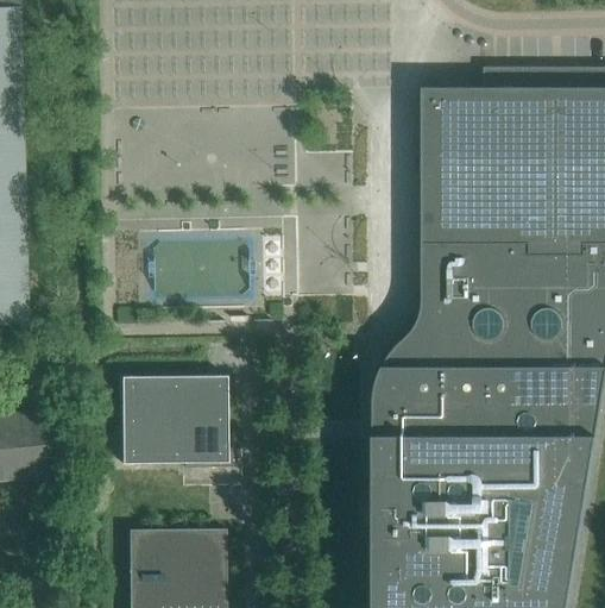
[(0,323),(25,323),(17,0),(0,0),(0,323)]
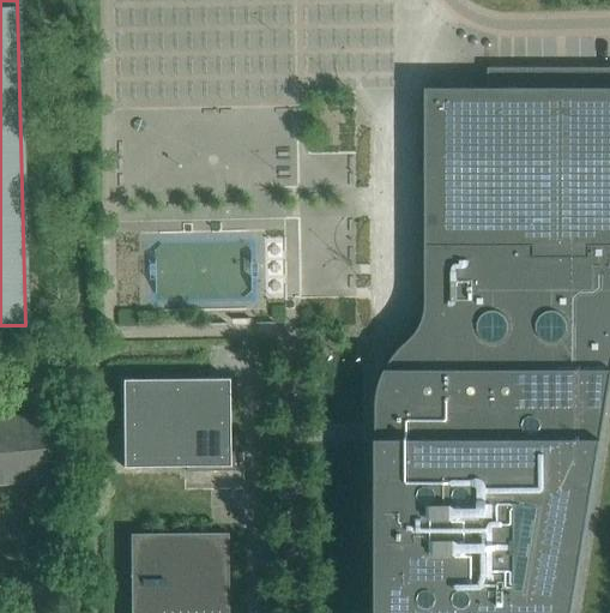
[(569,612),(609,378),(609,373),(609,65),(484,66),(484,86),(423,86),(423,301),(422,316),(420,322),(416,328),(412,332),(409,336),(396,349),(390,355),(379,379),(375,391),(374,406),(374,612),(569,612)]
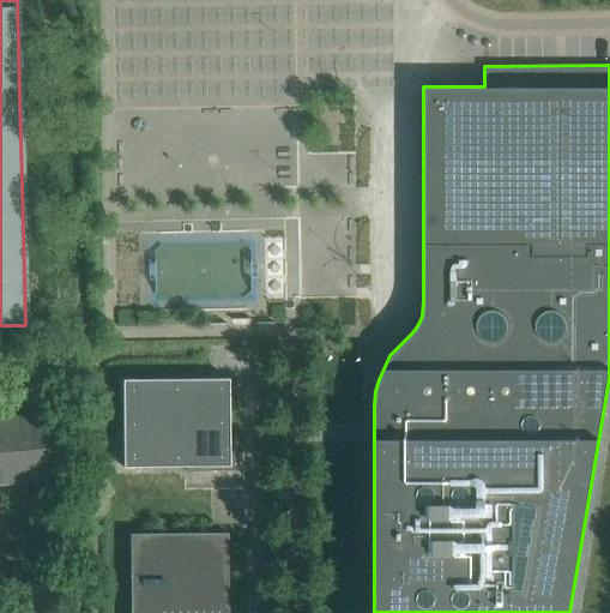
[(225,378),(119,379),(120,466),(183,466),(183,470),(231,469),(231,439),(227,439),(225,378)]
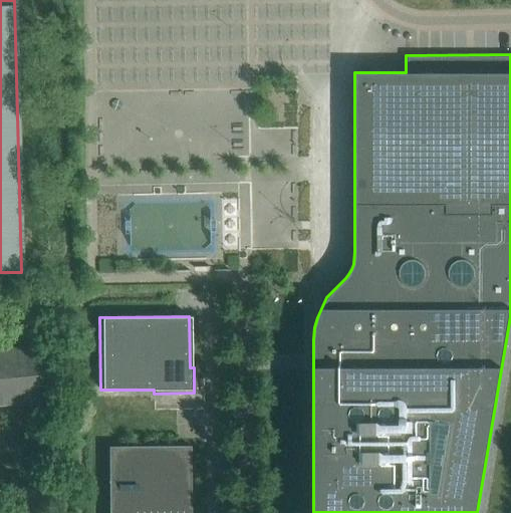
[(0,403),(33,400),(28,347),(0,350),(0,403)]
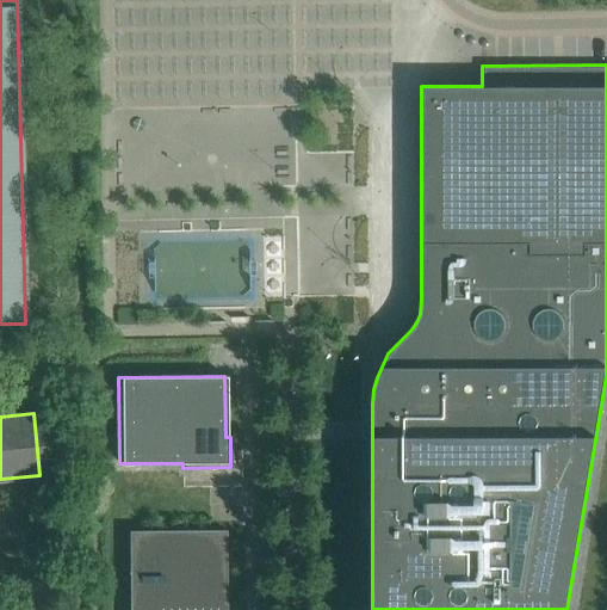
[(223,609),(223,529),(125,530),(127,609),(223,609)]
